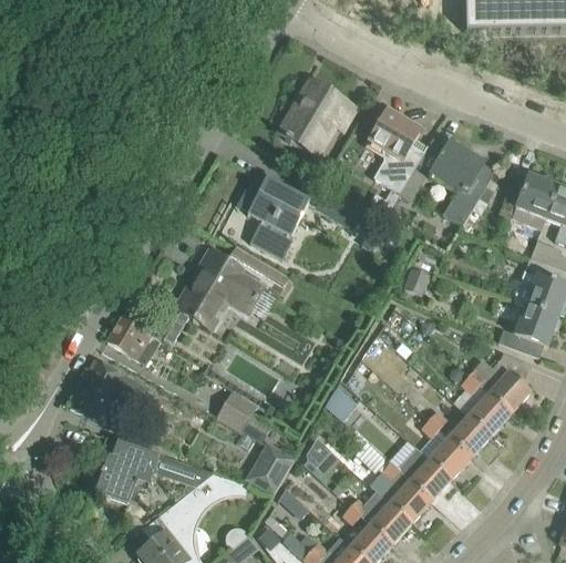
[(466,0),(467,24),(530,23),(530,4),(528,0),(466,0)]
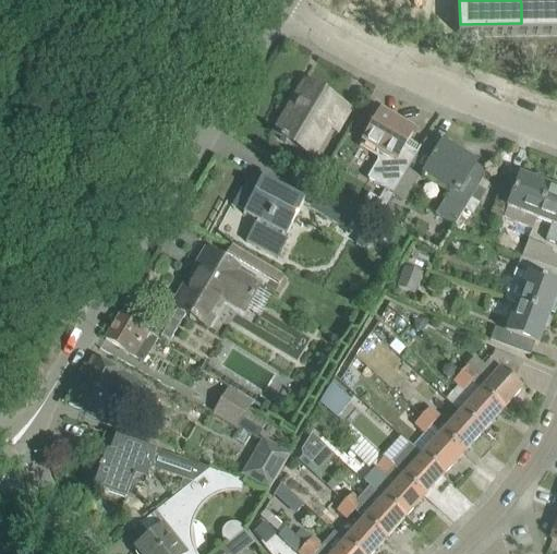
[(337,128),(339,125),(350,107),(310,82),(291,113),(287,111),(275,130),(281,134),(280,136),(306,152),(325,121),(337,128)]
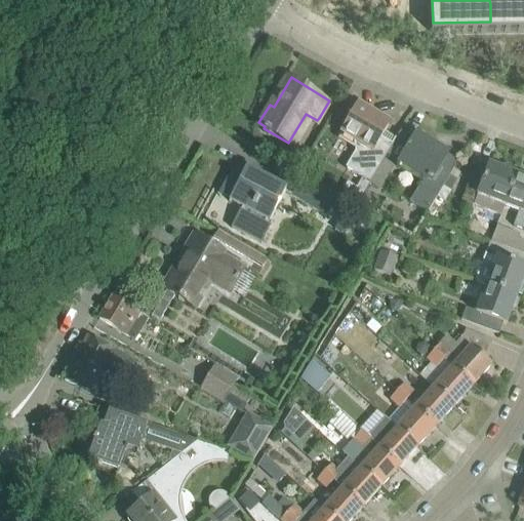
[(341,129),(337,135),(355,146),(355,149),(346,164),(353,169),(370,179),(379,163),(383,158),(393,141),(381,134),(389,121),(358,103),(347,120),(341,129)]
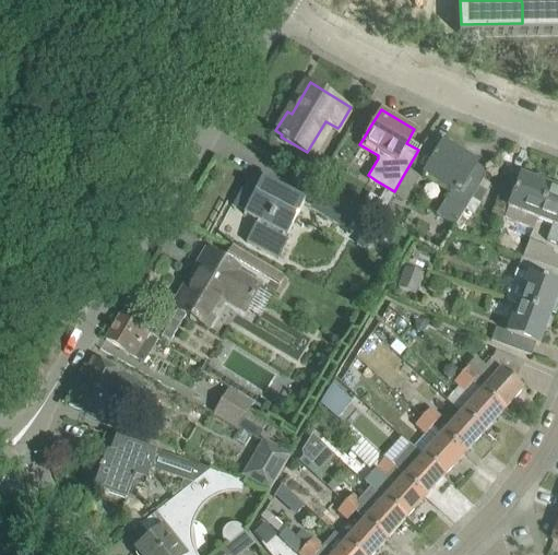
[(455,223),(466,205),(470,201),(481,181),(467,175),(476,161),(443,141),(426,169),(452,185),(436,212),(455,223)]
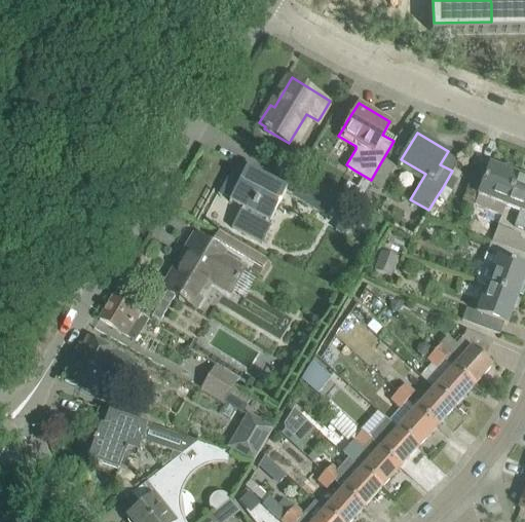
[(466,187),(462,197),(502,213),(505,204),(518,172),(490,161),(486,173),(474,168),(466,187)]
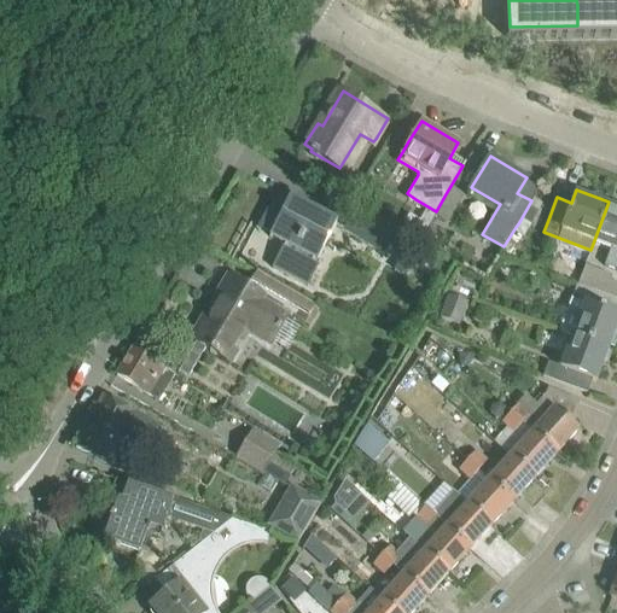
[(289,196),(269,232),(285,240),(273,263),(309,282),(321,260),(318,257),(337,221),(310,208),(289,196)]
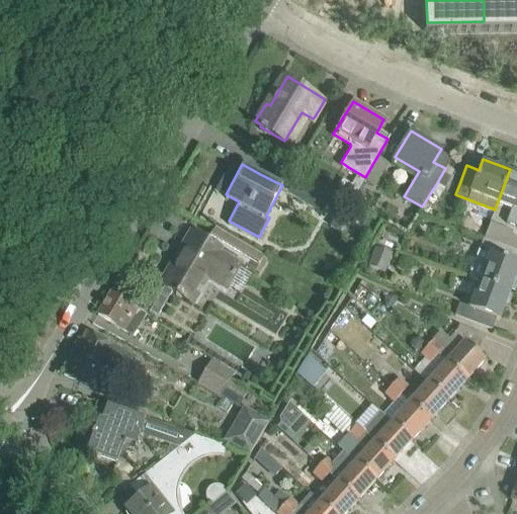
[(516,172),(510,169),(498,201),(511,206),(506,220),(516,224),(516,172)]
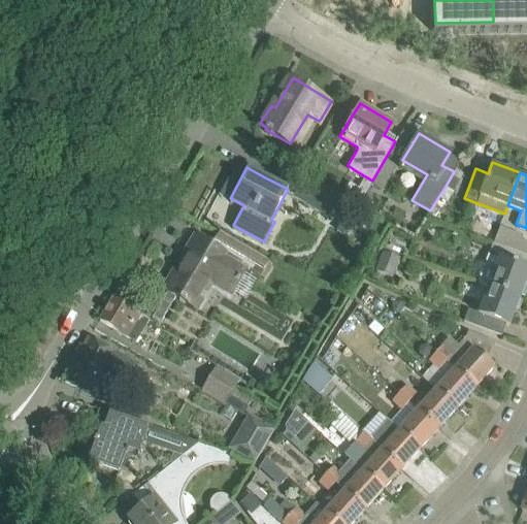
[(339,196),(305,175),(294,193),(328,214),(339,196)]
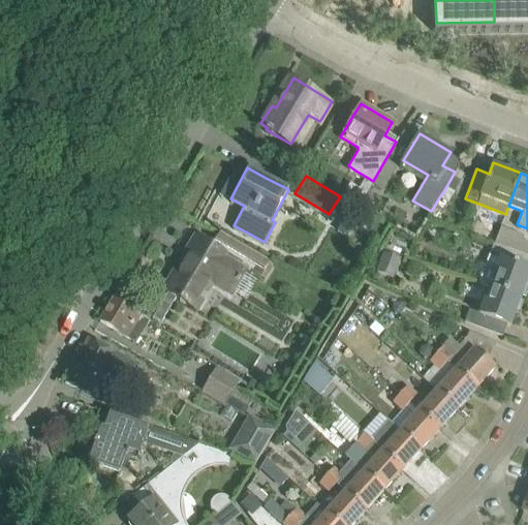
[(348,182),(342,193),(360,204),(366,193),(348,182)]
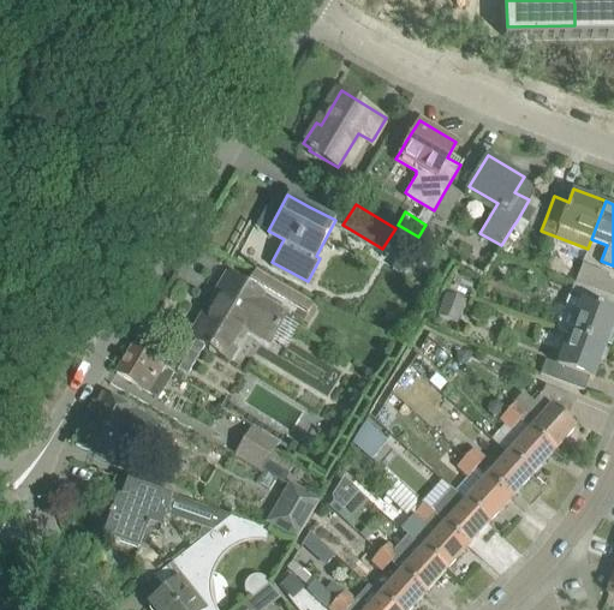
[(513,226),(501,245),(510,250),(520,231),(513,226)]
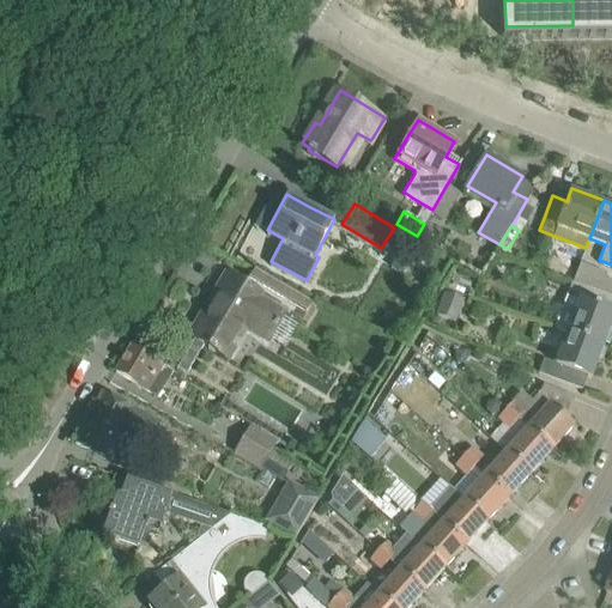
[(313,299),(276,277),(255,265),(246,281),(226,271),(218,285),(222,287),(176,363),(187,370),(204,341),(208,344),(208,345),(224,354),(242,323),(268,338),(285,310),(301,320),(313,299)]
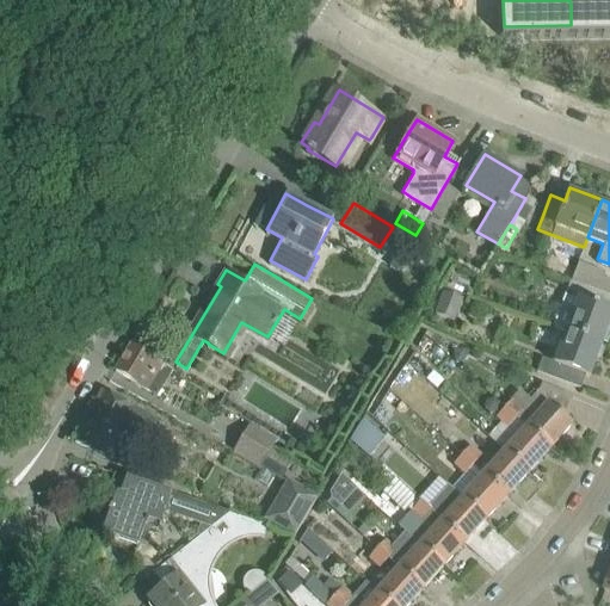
[(605,290),(583,282),(571,277),(565,290),(554,323),(564,328),(602,341),(609,319),(609,307),(601,303),(605,290)]
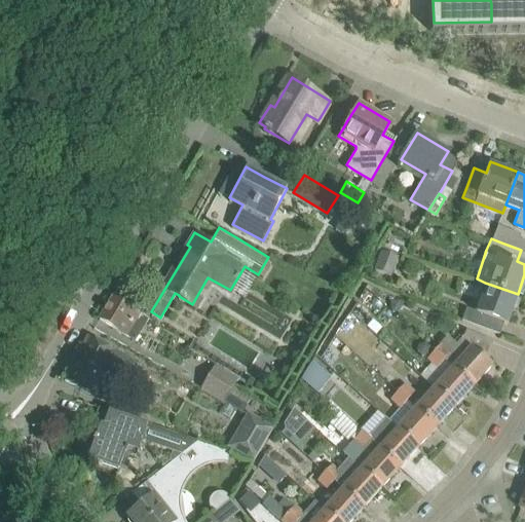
[(382,250),(374,269),(391,276),(399,257),(382,250)]
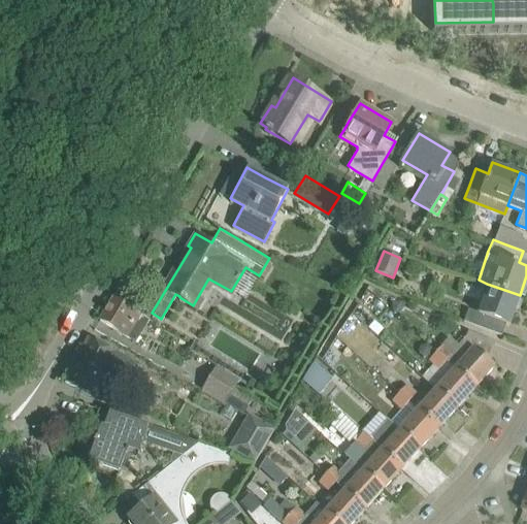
[(509,322),(520,295),(487,284),(478,309),(468,306),(463,319),(494,330),(498,318),(509,322)]
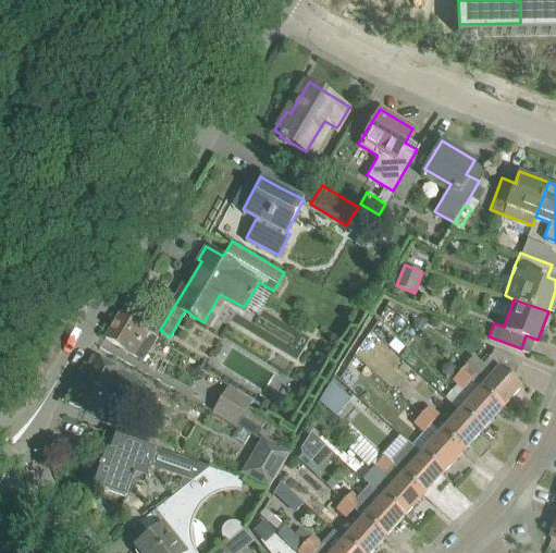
[(158,334),(138,322),(120,311),(106,335),(146,359),(148,355),(147,354),(158,334)]
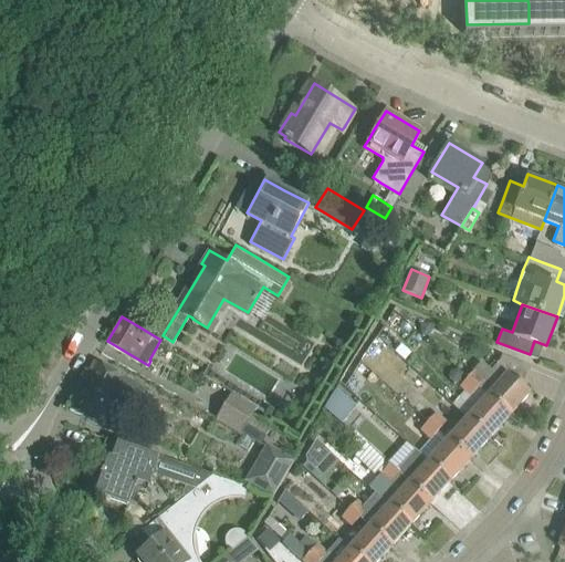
[(474,367),(467,375),(477,384),(488,394),(488,395),(509,414),(530,391),(521,382),(524,378),(531,364),(510,356),(502,353),(498,363),(508,372),(495,386),(484,376),(474,367)]
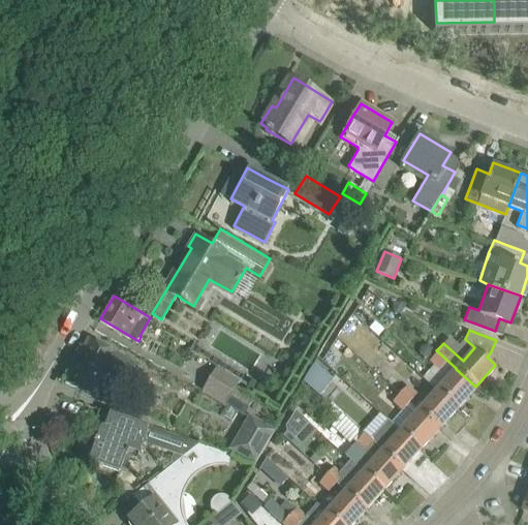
[(142,365),(107,346),(89,336),(65,379),(92,394),(105,370),(131,384),(142,365)]
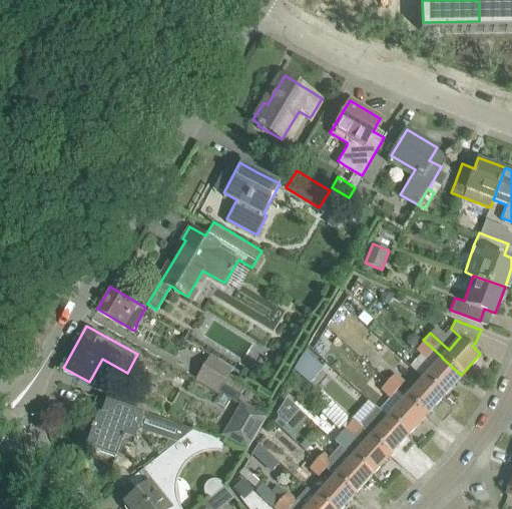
[(423,340),(416,348),(425,356),(432,348),(423,340)]
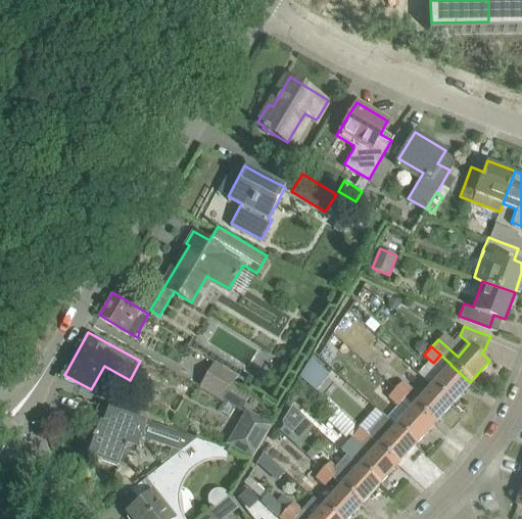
[(214,363),(200,384),(223,397),(236,375),(214,363)]
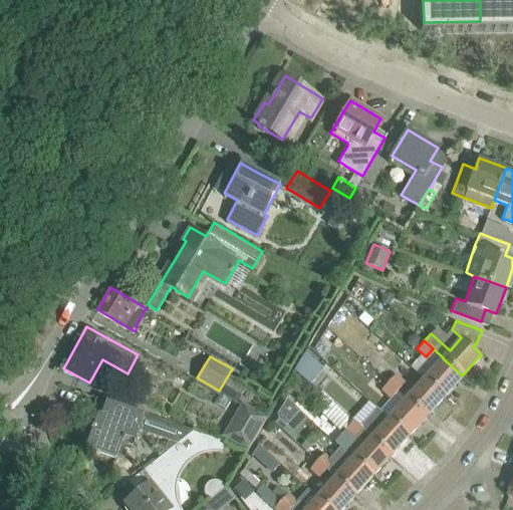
[(443,358),(425,377),(444,396),(462,375),(443,358)]
